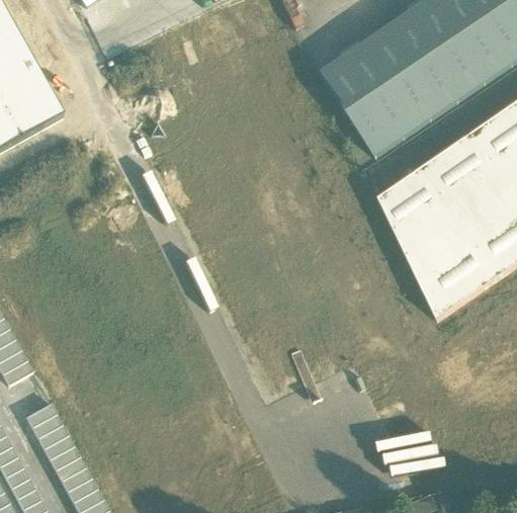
[(423,0),(318,71),(374,155),(516,58),(516,0),(423,0)]
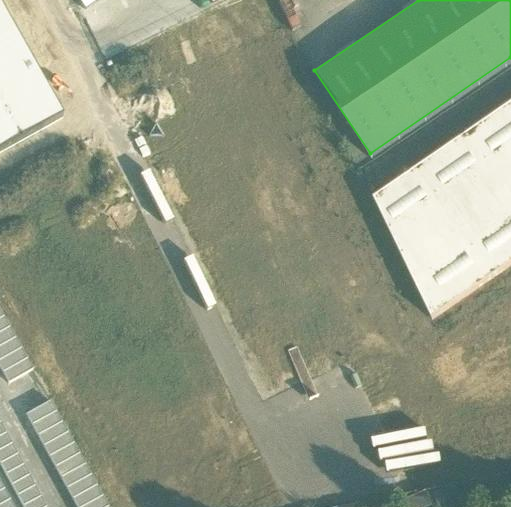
[(0,146),(60,114),(0,5),(0,146)]
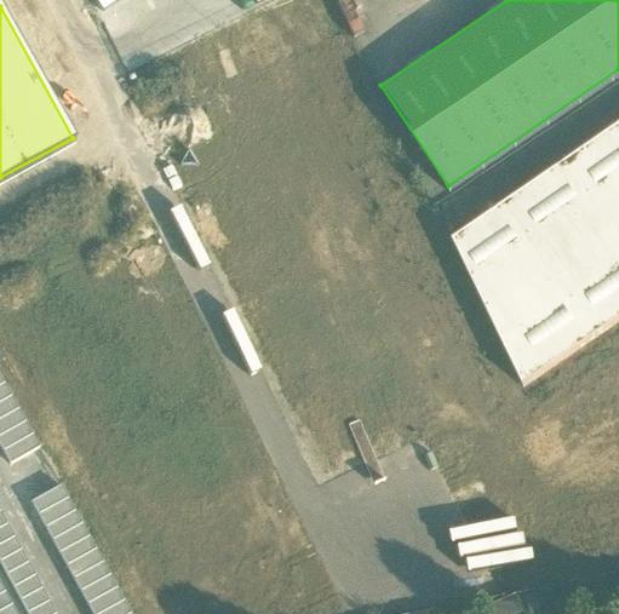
[(618,119),(450,236),(522,382),(618,314),(618,119)]
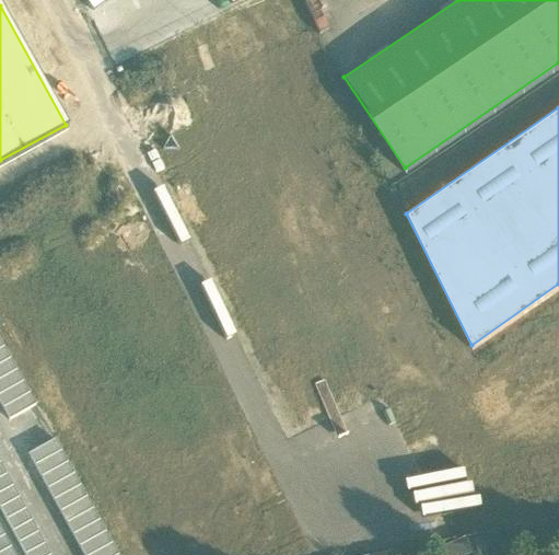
[(368,138),(202,220),(239,295),(404,214),(368,138)]
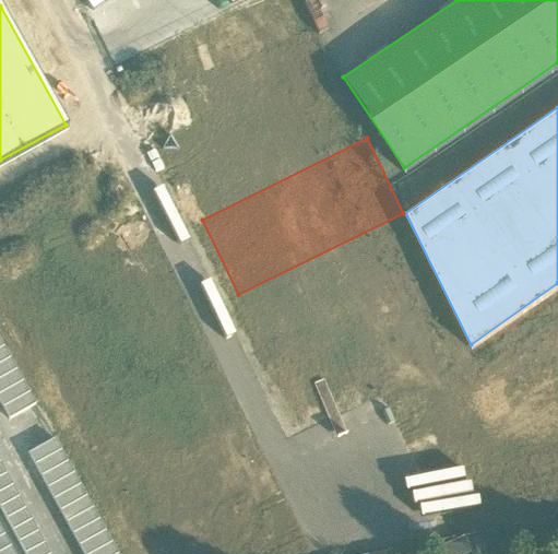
[(0,402),(1,403),(27,389),(0,339),(0,402)]
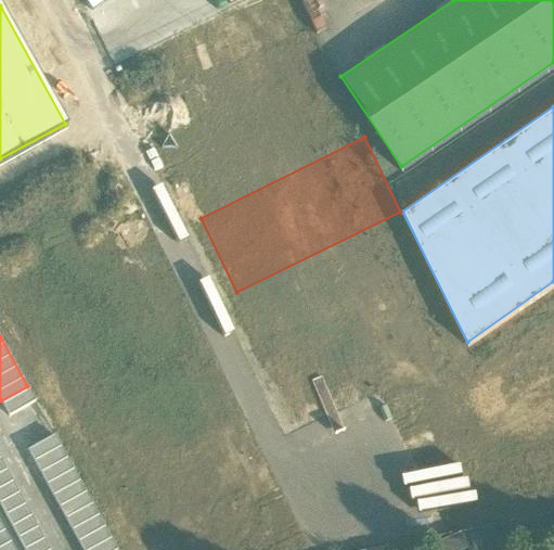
[(47,421),(21,435),(84,549),(108,549),(116,546),(47,421)]
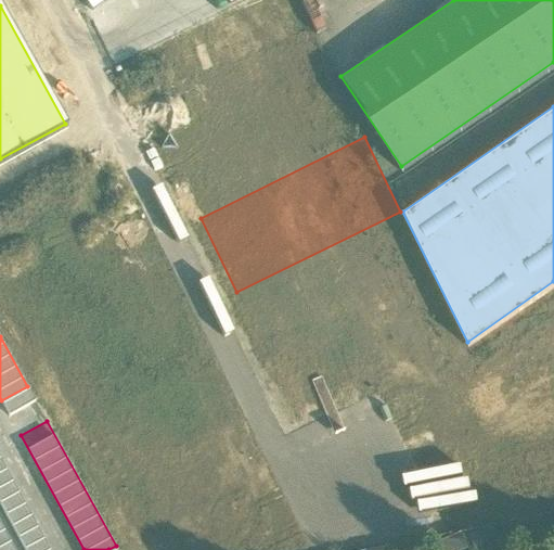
[(0,549),(50,549),(0,459),(0,549)]
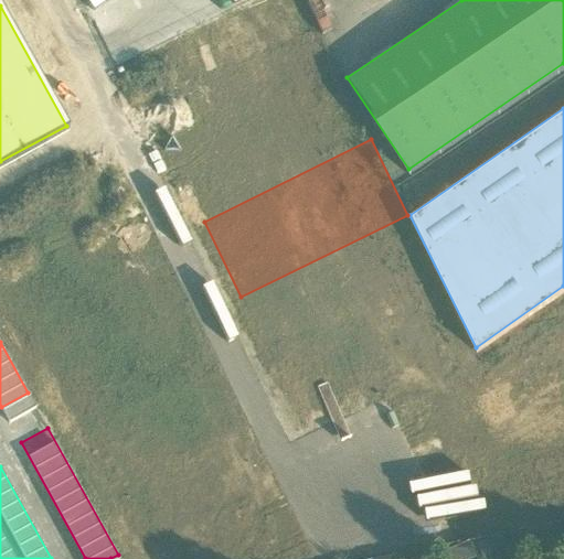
[(488,535),(474,541),(480,555),(495,548),(488,535)]
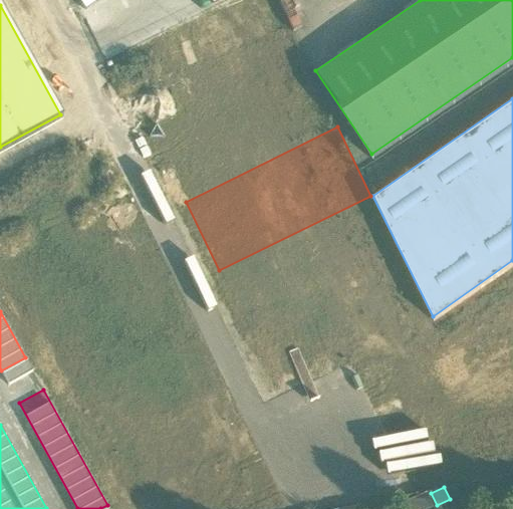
[(417,508),(412,494),(400,499),(403,508),(417,508)]
